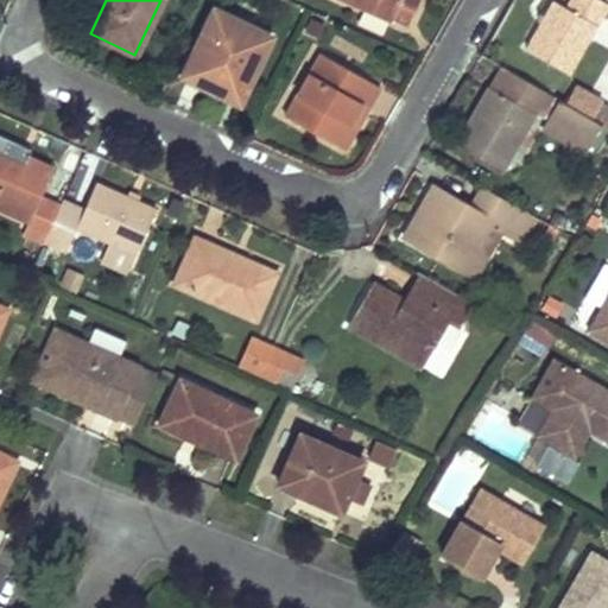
[(347,0),(406,26),(417,0),(347,0)]
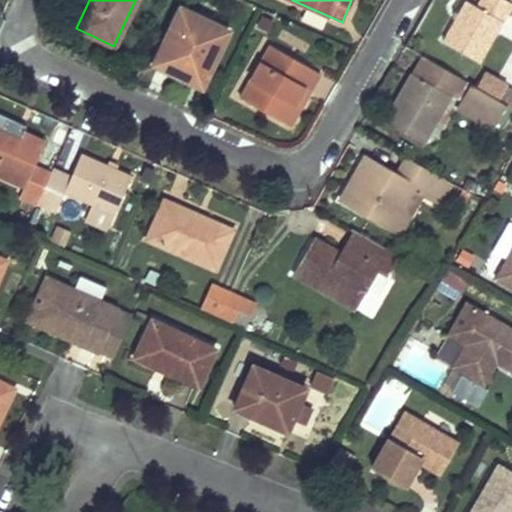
[(481,0),(477,8),(471,5),(465,1),(442,40),(478,61),(506,12),(511,15),(511,4),(511,5),(503,0),(481,0)]
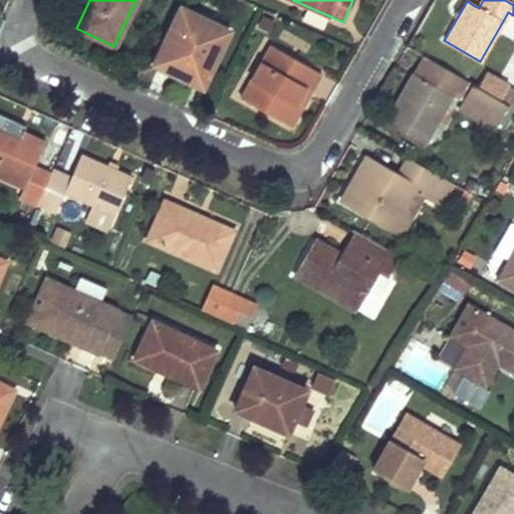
[(154,65),(177,77),(200,88),(227,32),(181,10),(154,65)]
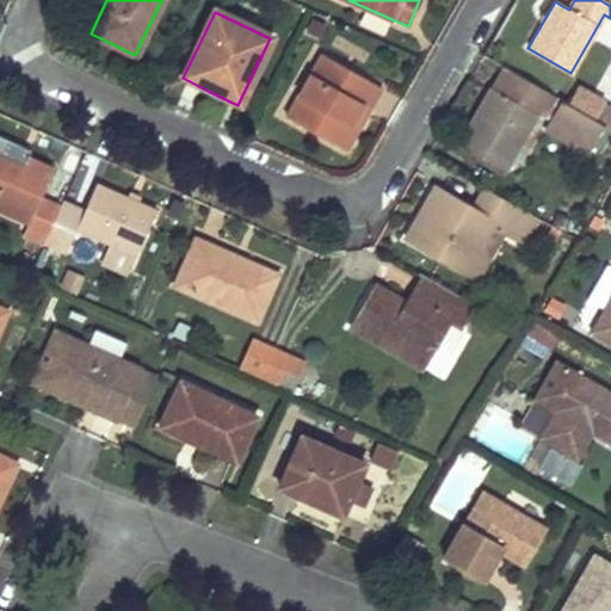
[(287,117),(313,131),(338,147),(362,106),(366,110),(380,88),(322,56),(287,117)]
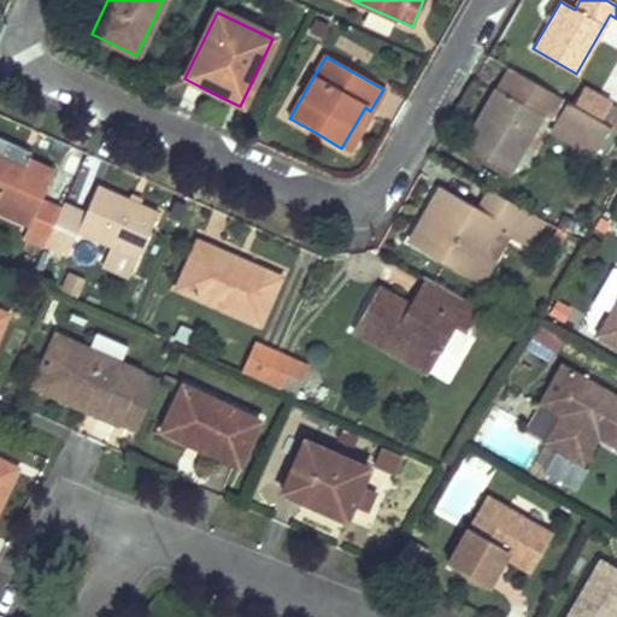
[(463,146),(485,158),(507,171),(540,113),(547,118),(559,98),(509,68),(463,146)]
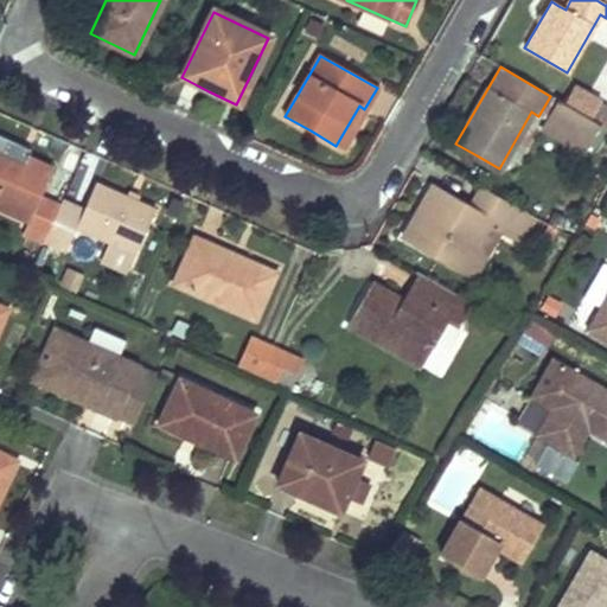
[(556,100),(549,113),(542,126),(585,151),(600,125),(588,119),(556,100)]
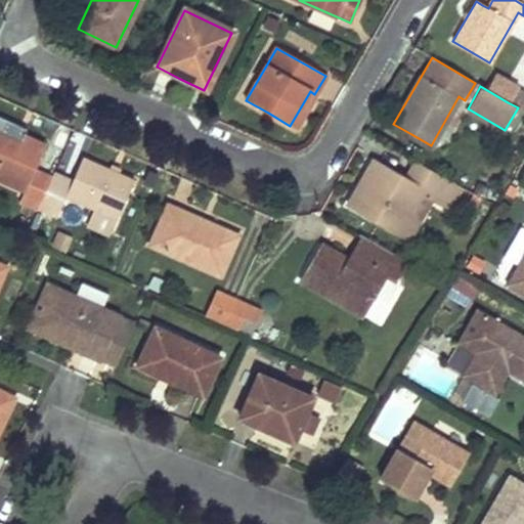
[(523,111),(523,95),(515,90),(508,102),(518,107),(523,111)]
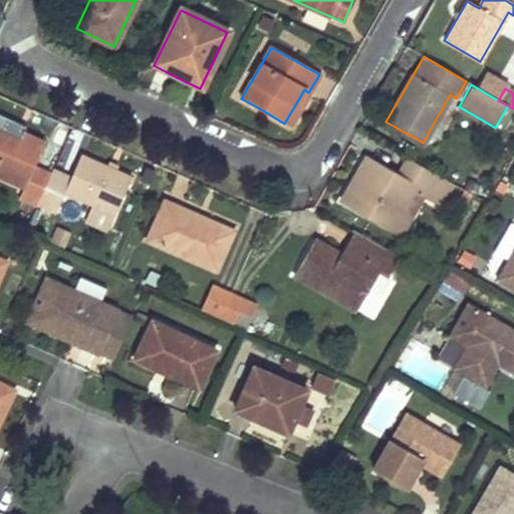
[(304,89),(284,123),(289,126),(308,92),(304,89)]
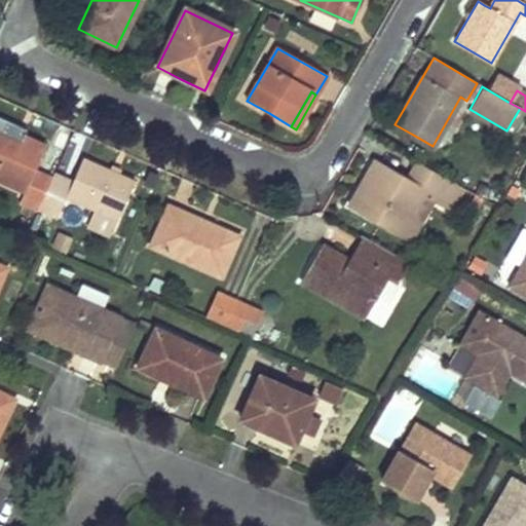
[(20,136),(0,126),(0,136),(16,143),(20,136)]
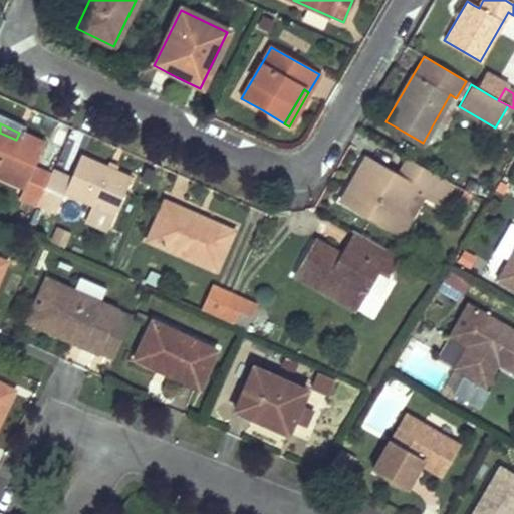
[(19,198),(34,205),(49,172),(33,165),(43,143),(19,133),(16,140),(0,133),(0,176),(24,187),(19,198)]
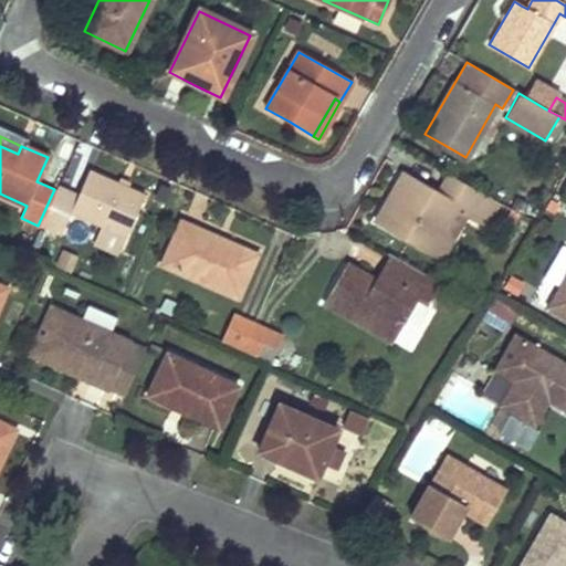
[(54,189),(38,226),(59,236),(70,212),(104,228),(125,237),(143,194),(88,168),(79,195),(56,184),(54,189)]
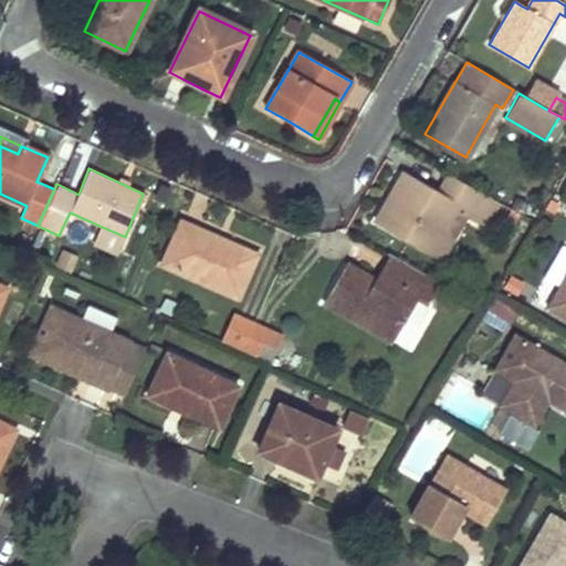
[(402,173),(389,197),(375,220),(440,259),(464,218),(484,229),(500,202),(448,174),(438,192),(402,173)]
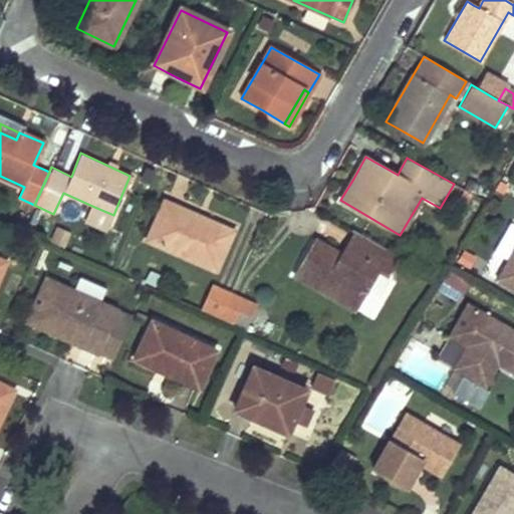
[(165,203),(157,221),(149,239),(215,268),(231,232),(165,203)]
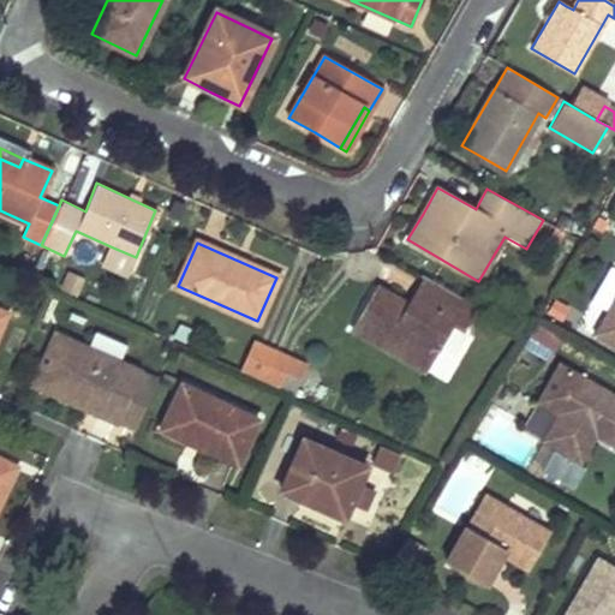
[(105,267),(126,276),(136,257),(113,248),(105,267)]
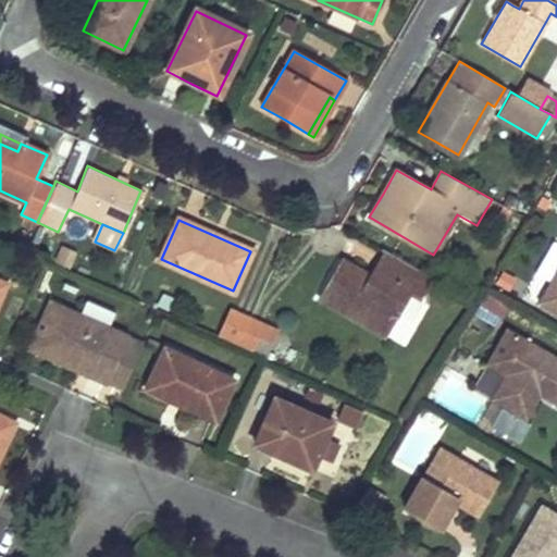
[(318,297),(336,308),(355,319),(360,310),(391,327),(411,293),(420,297),(432,277),(384,249),(369,275),(341,259),(318,297)]
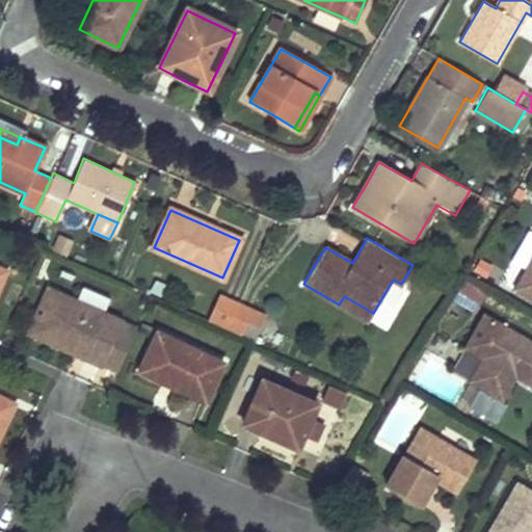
[(531,253),(508,294),(531,308),(531,253)]
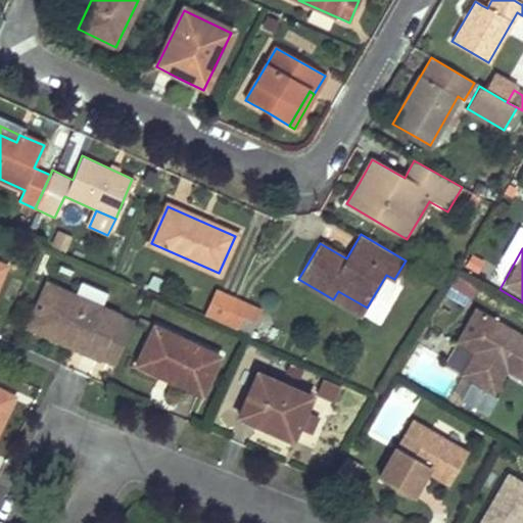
[(468,303),(477,285),(456,274),(446,292),(468,303)]
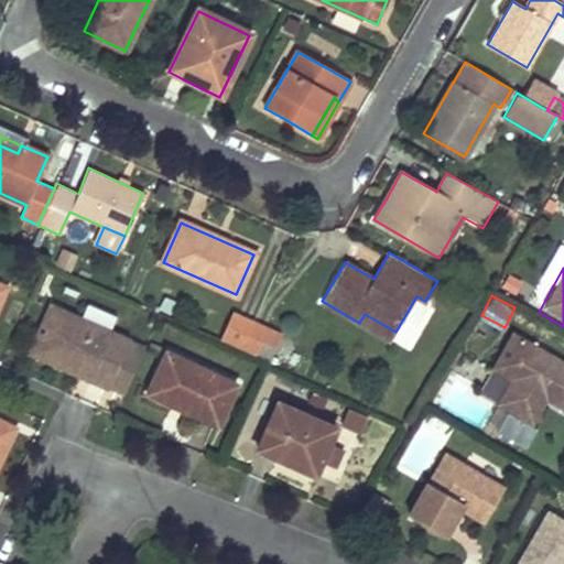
[(89,380),(90,379),(90,378),(104,383),(122,340),(110,336),(112,333),(110,332),(91,324),(86,321),(51,305),(30,353),(89,380)]
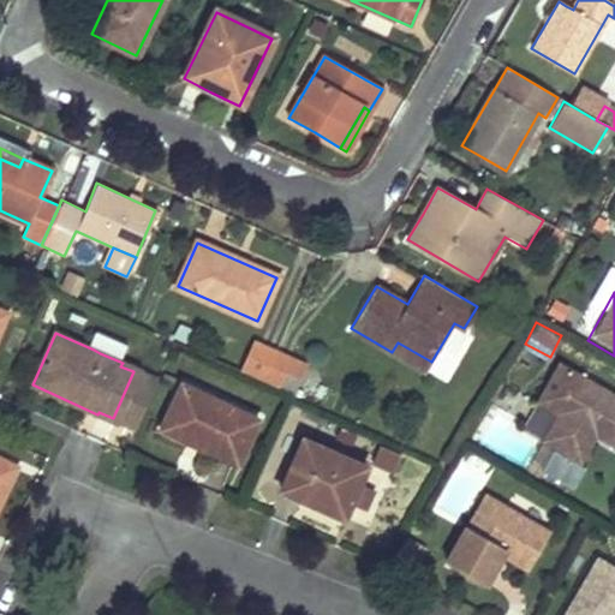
[(127,347),(100,335),(94,350),(100,353),(120,362),(127,347)]
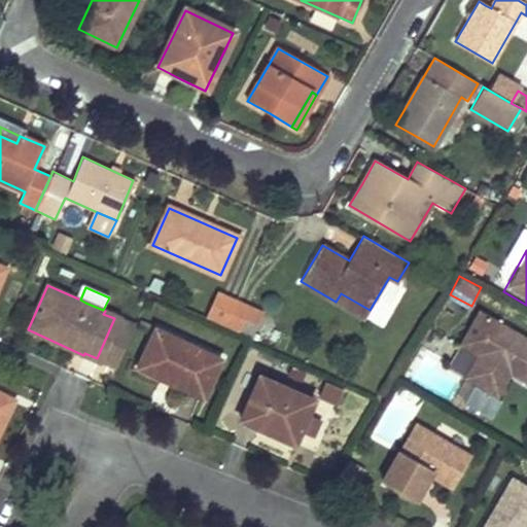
[(206,319),(224,327),(236,303),(236,302),(217,292),(206,319)]
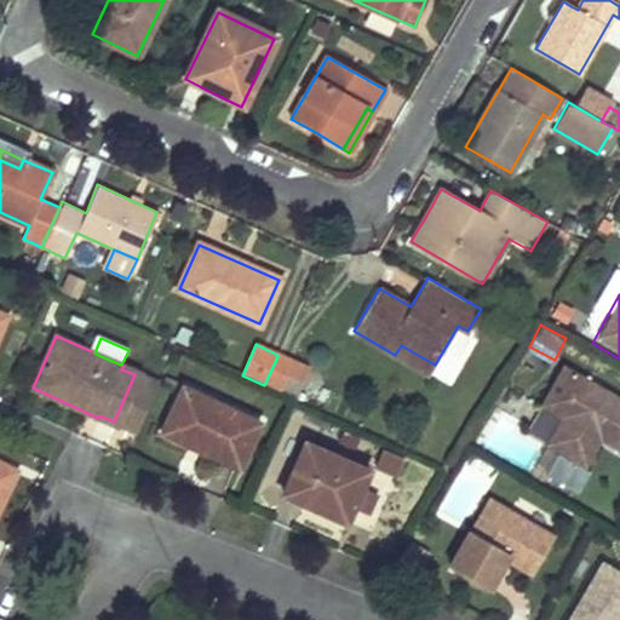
[(395,355),(429,374),(435,365),(401,345),(395,355)]
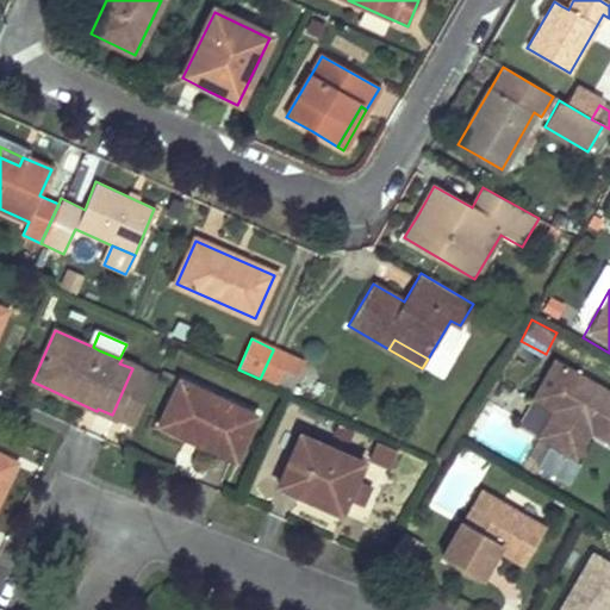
[(288,356),(273,350),(260,379),(275,386),(282,371),(288,356)]
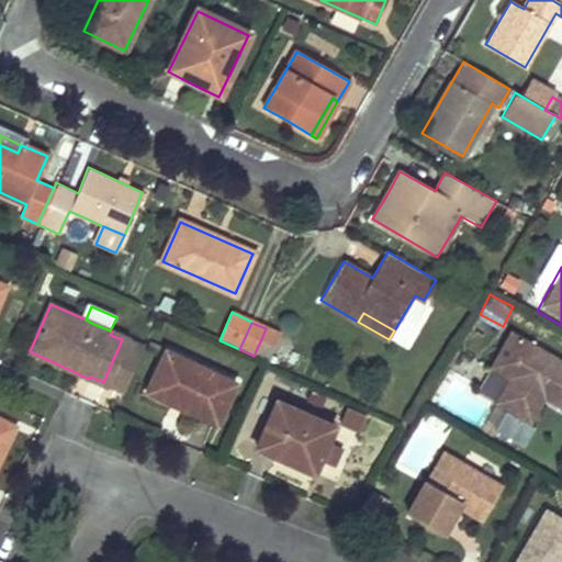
[(266,328),(260,341),(273,347),(279,334),(266,328)]
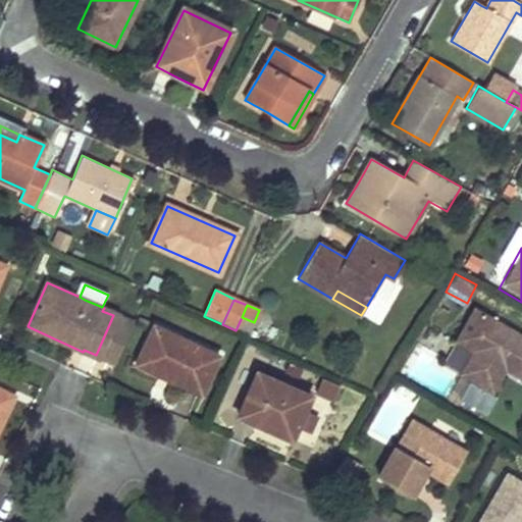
[(133,323),(113,315),(96,355),(115,363),(133,323)]
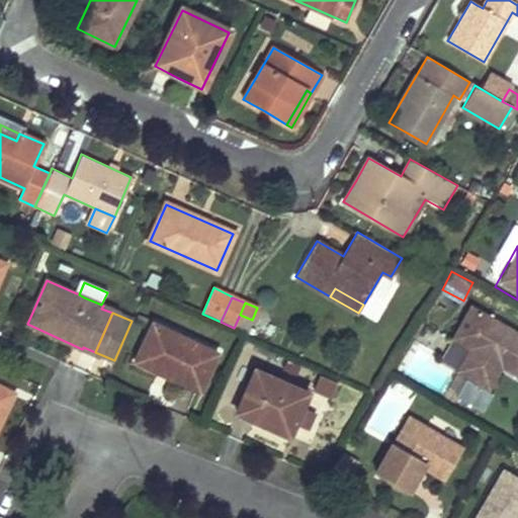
[(462,357),(450,377),(476,392),(489,370),(517,386),(517,343),(483,323),(465,313),(445,346),(462,357)]
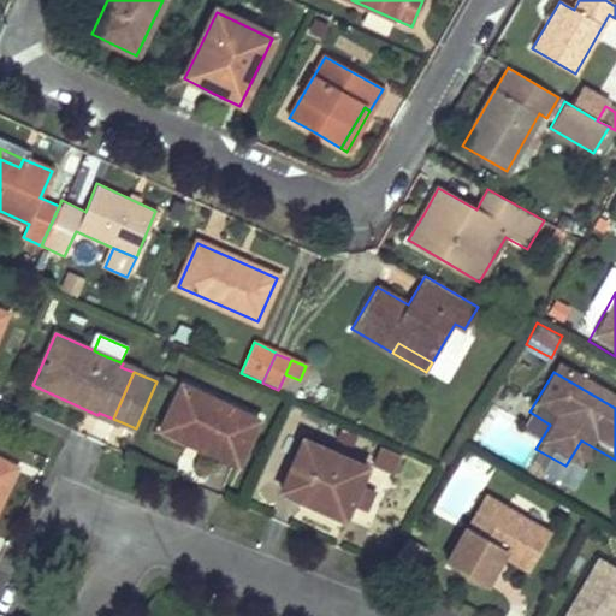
[(199,448),(217,456),(236,465),(256,420),(181,386),(163,425),(201,443),(199,448)]
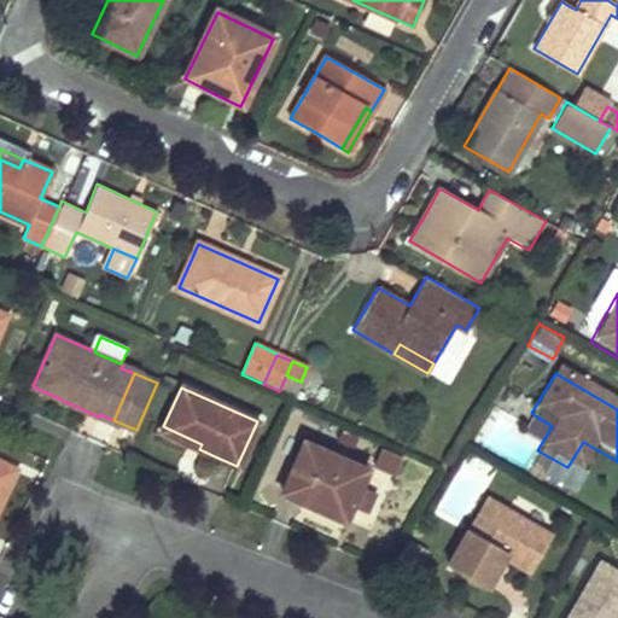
[(153,435),(197,454),(199,449),(202,444),(158,424),(153,435)]
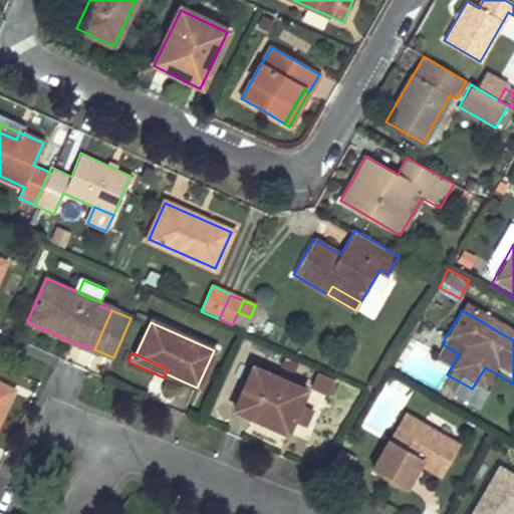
[(254,367),(244,389),(235,410),(286,432),(305,391),(254,367)]
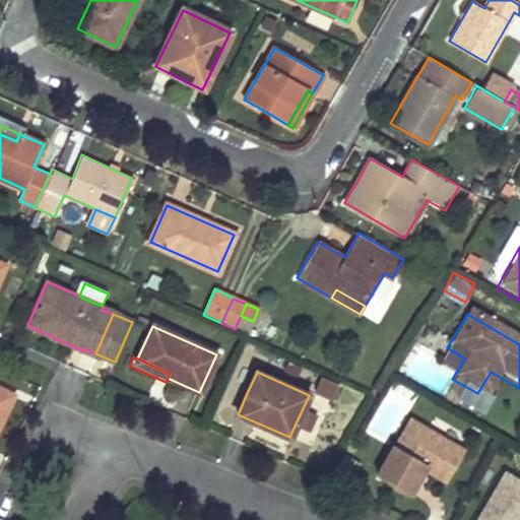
[(0,388),(0,421),(13,395),(0,388)]
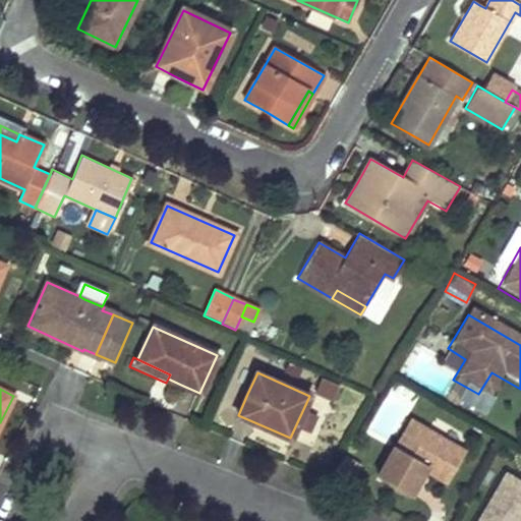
[(473,460),(416,425),(381,484),(414,506),(429,482),(451,495),(473,460)]
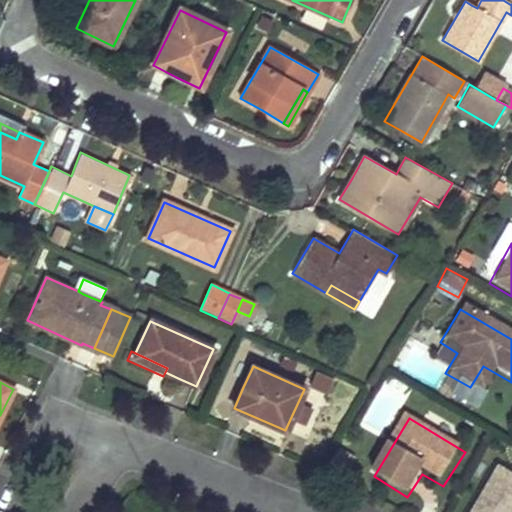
[(511,511),(511,480),(494,470),(469,511),(511,511)]
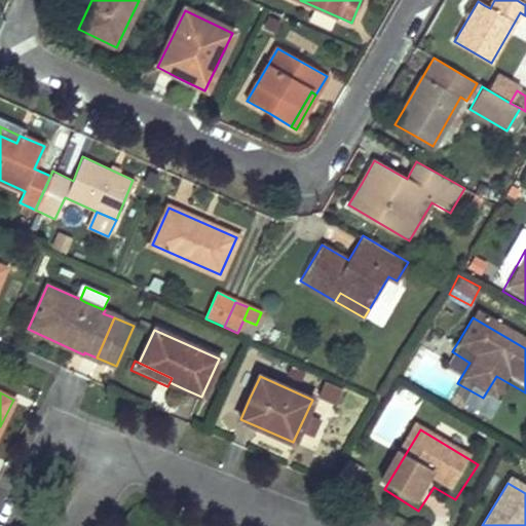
All buildings are outlined.
